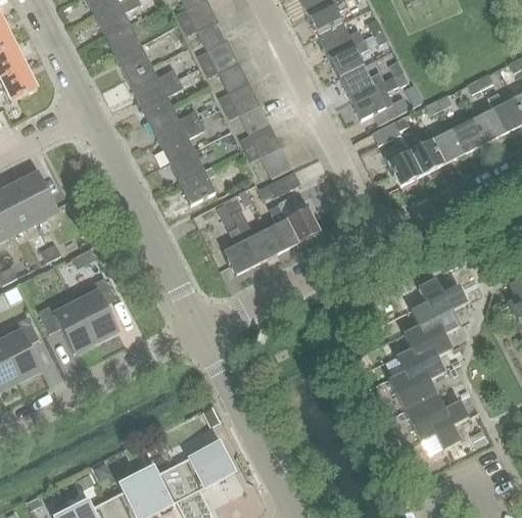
[(87,0),(94,14),(117,2),(116,0),(87,0)]
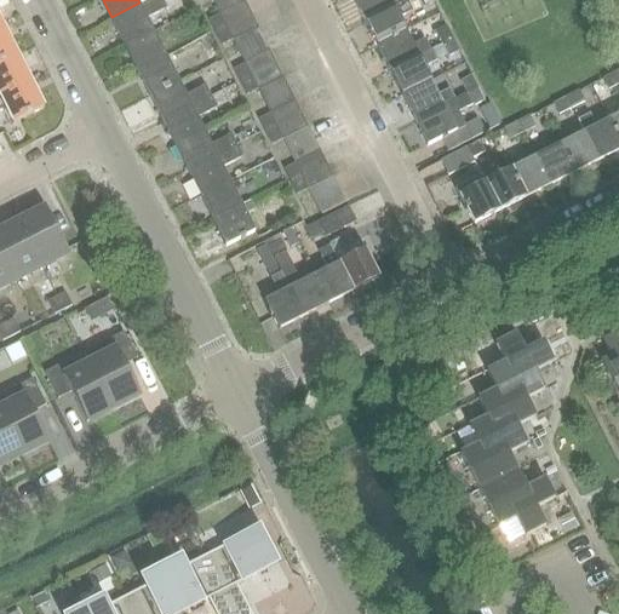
[(144,0),(139,3),(112,17),(124,41),(152,28),(144,13),(168,3),(167,0),(144,0)]
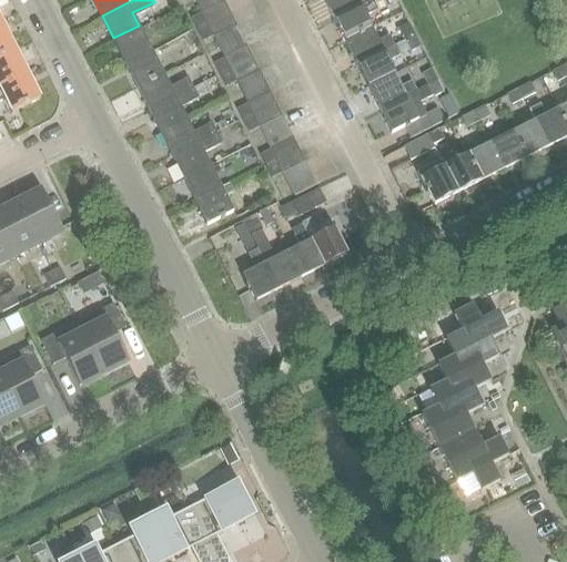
[(216,0),(202,8),(208,19),(231,8),(226,0),(216,0)]
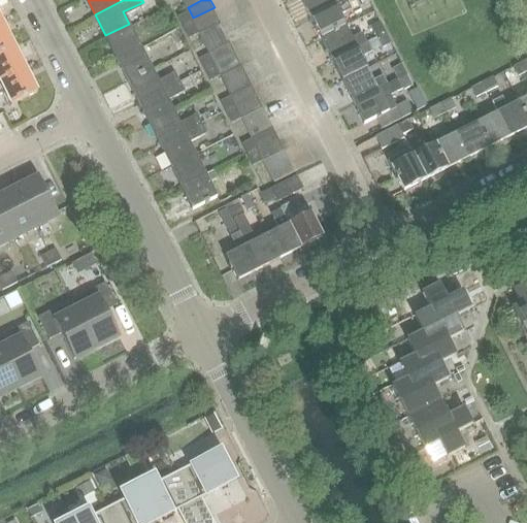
[(302,0),(309,14),(338,0),(302,0)]
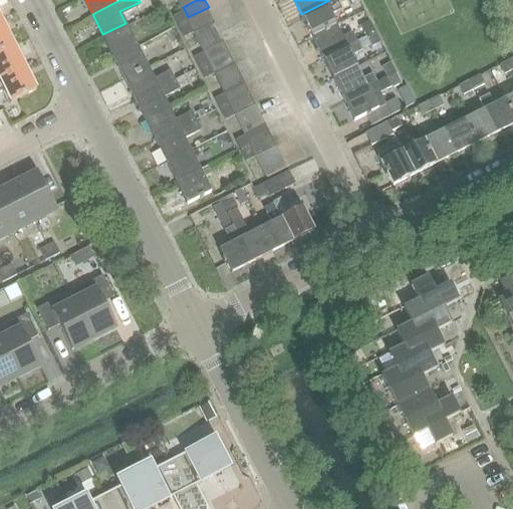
[(301,14),(312,34),(336,22),(330,11),(341,5),(339,0),(329,0),(301,14)]
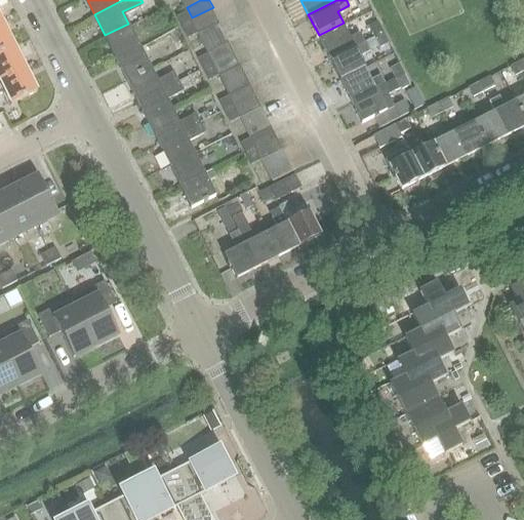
[(187,7),(177,12),(183,23),(192,17),(187,7)]
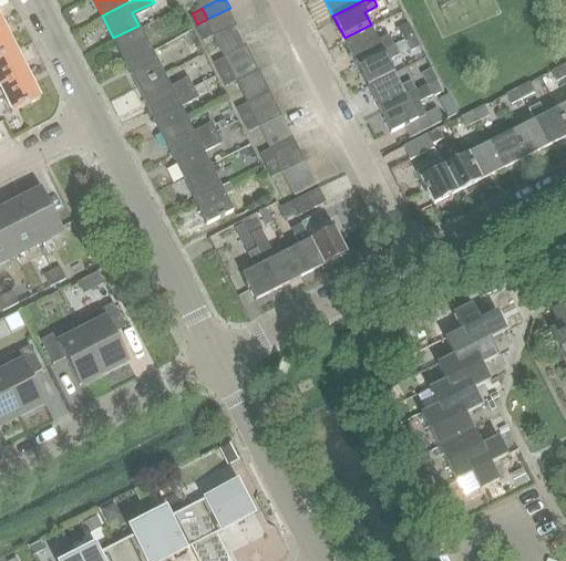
[(230,8),(207,19),(213,31),(236,20),(230,8)]
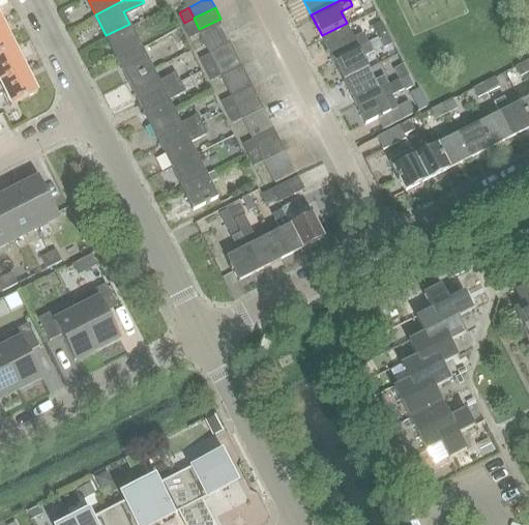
[(194,18),(184,23),(189,33),(199,29),(194,18)]
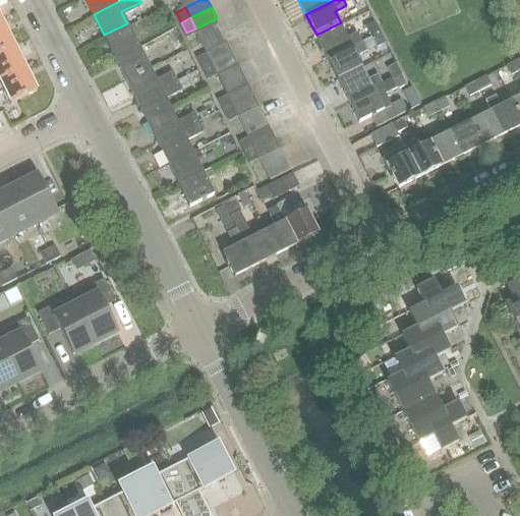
[(366,22),(371,33),(381,29),(376,17),(366,22)]
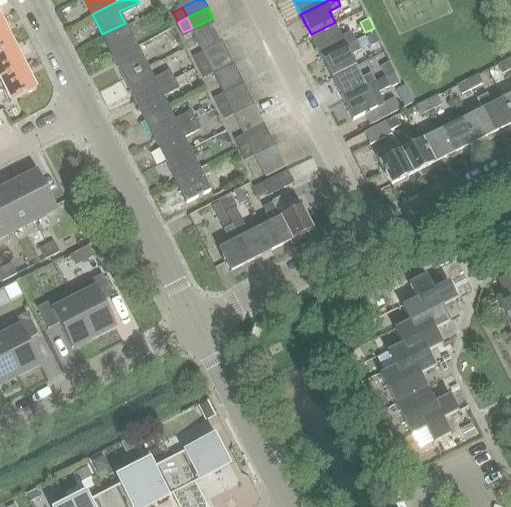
[(213,18),(192,28),(197,38),(218,28),(213,18)]
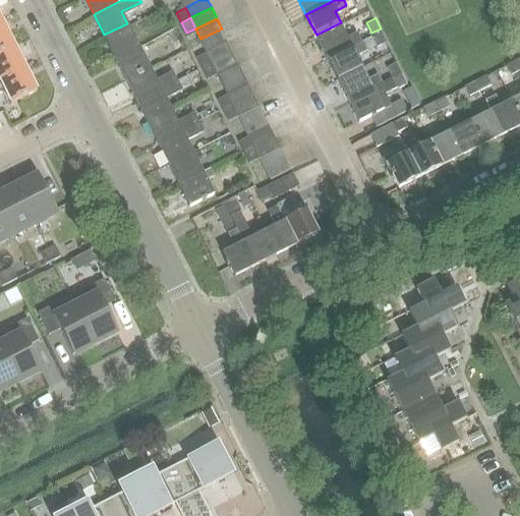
[(0,49),(14,42),(3,20),(0,20),(0,49)]
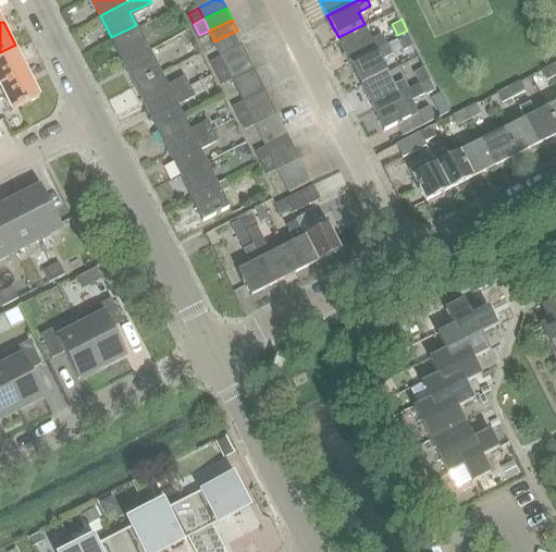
[(365,24),(338,37),(349,59),(387,40),(383,31),(371,37),(365,24)]
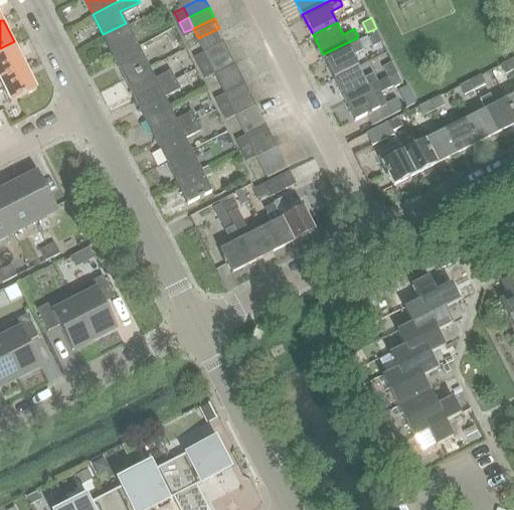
[(103,34),(114,55),(136,43),(126,23),(103,34)]
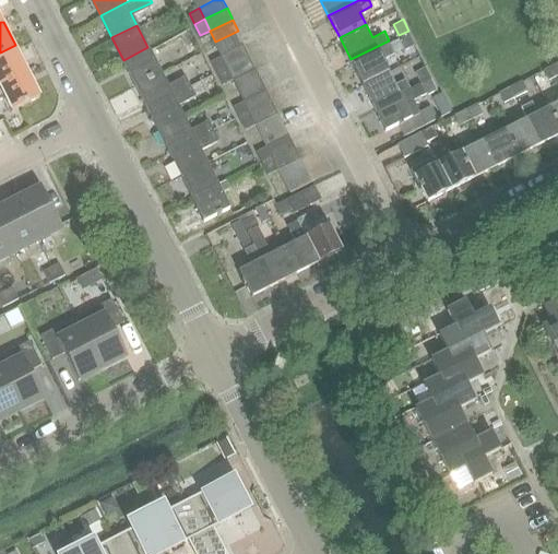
[(238,31),(215,42),(221,51),(244,40),(238,31)]
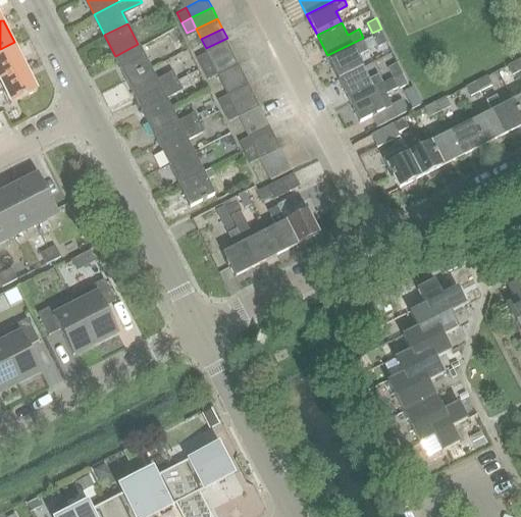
[(381,29),(372,33),(378,44),(386,39),(381,29)]
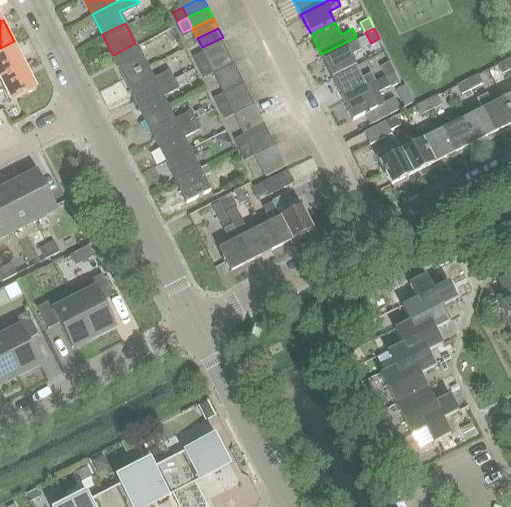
[(208,58),(228,48),(223,37),(202,48),(208,58)]
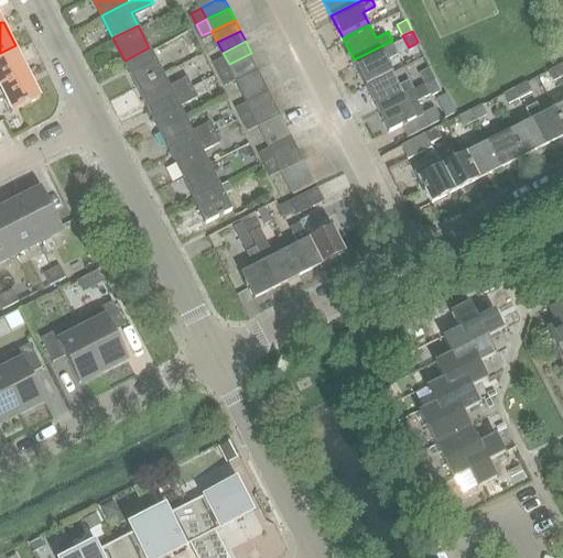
[(354,59),(366,83),(392,69),(386,57),(398,51),(392,41),(354,59)]
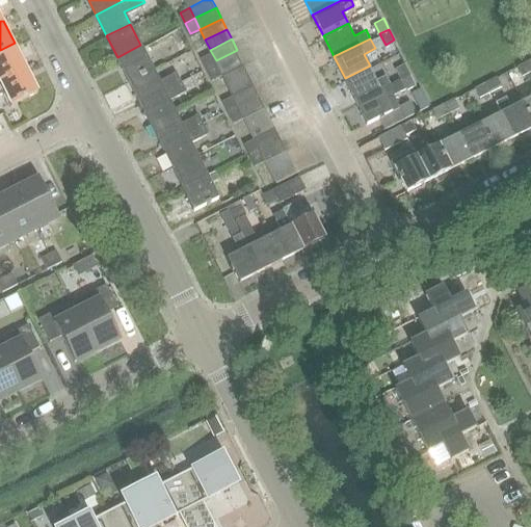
[(0,78),(26,66),(15,43),(0,50),(0,78)]
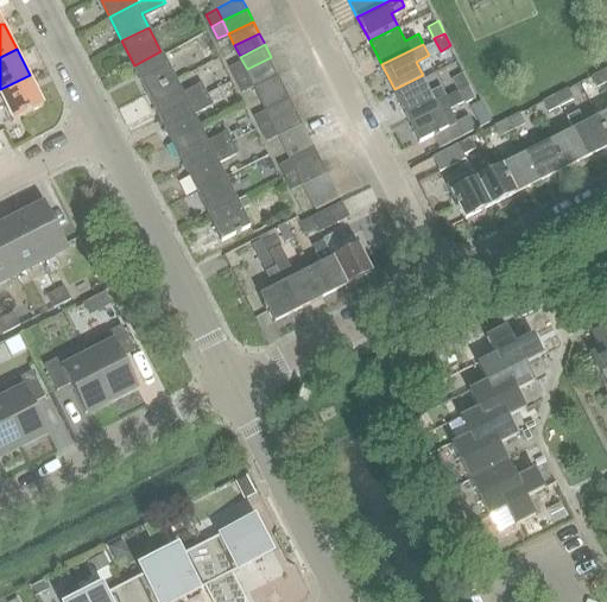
[(134,65),(146,89),(174,76),(160,51),(134,65)]
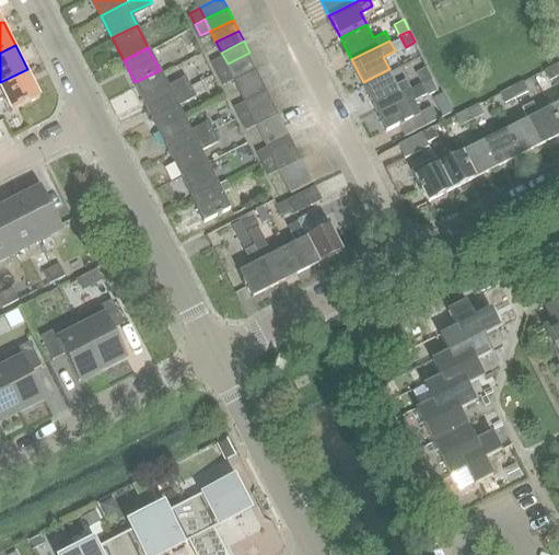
[(221,53),(211,57),(218,69),(228,64),(221,53)]
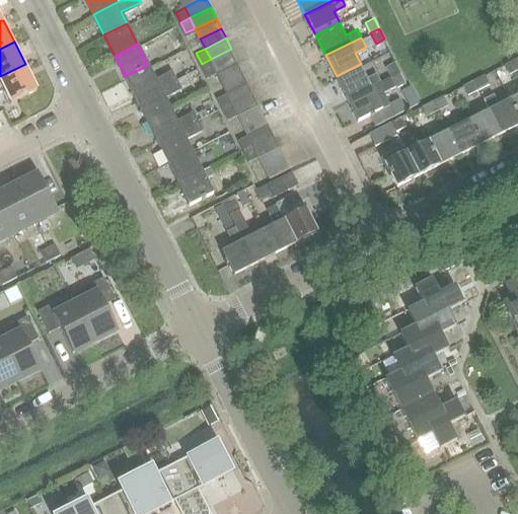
[(231,49),(211,59),(216,69),(216,70),(237,60),(231,49)]
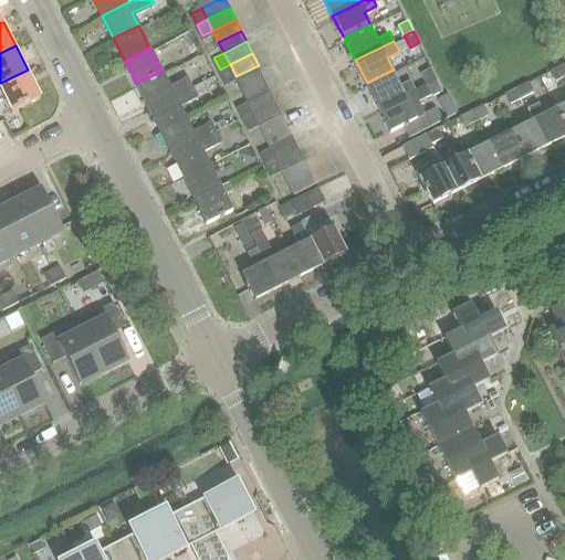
[(564,65),(563,62),(551,67),(556,76),(564,72),(564,65)]
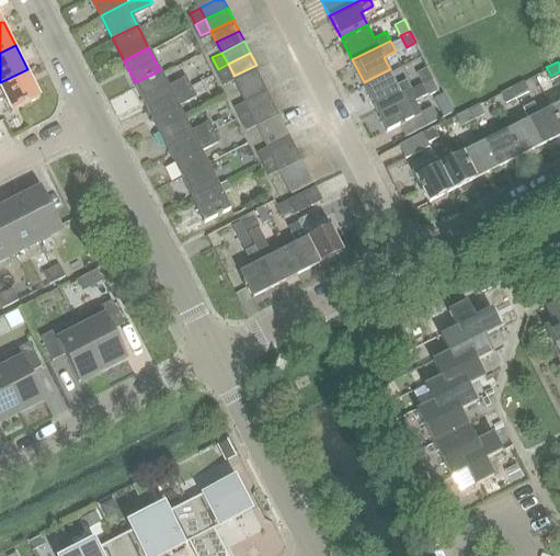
[(228,64),(218,69),(224,80),(233,75),(228,64)]
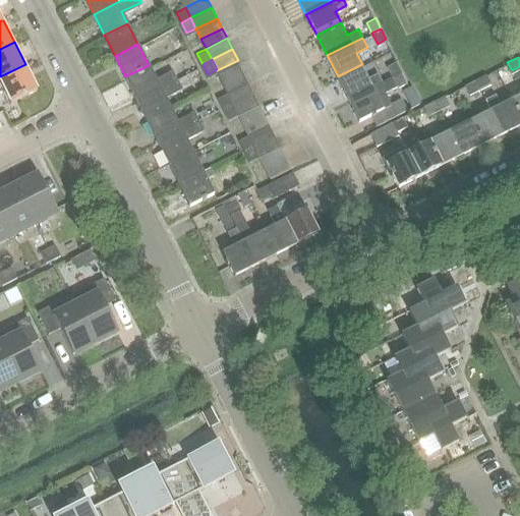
[(388,64),(393,74),(402,70),(396,59),(388,64)]
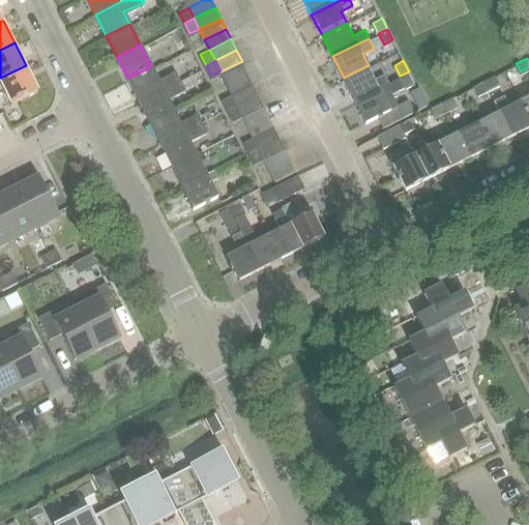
[(242,61),(221,71),(227,83),(247,73),(242,61)]
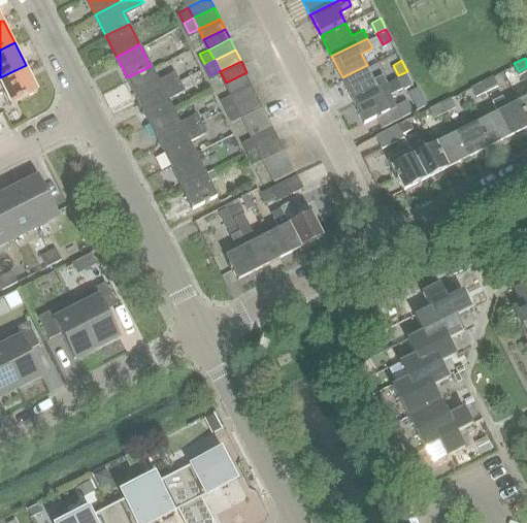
[(0,77),(11,101),(37,88),(26,65),(0,77)]
